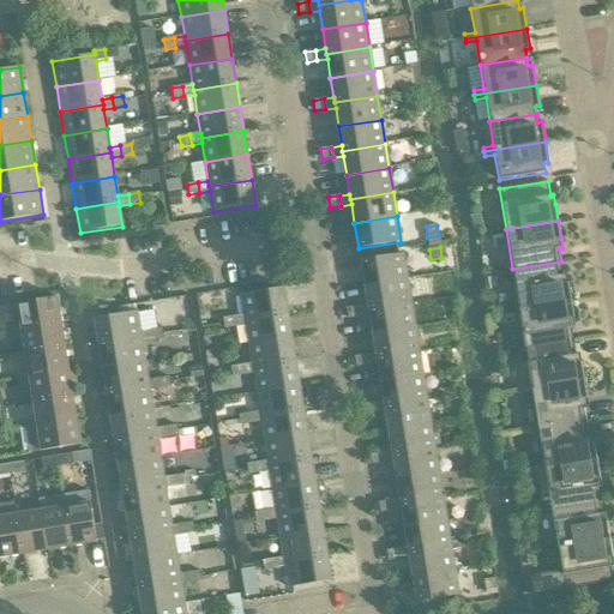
[(365,287),(408,280),(403,253),(360,260),(365,287)]
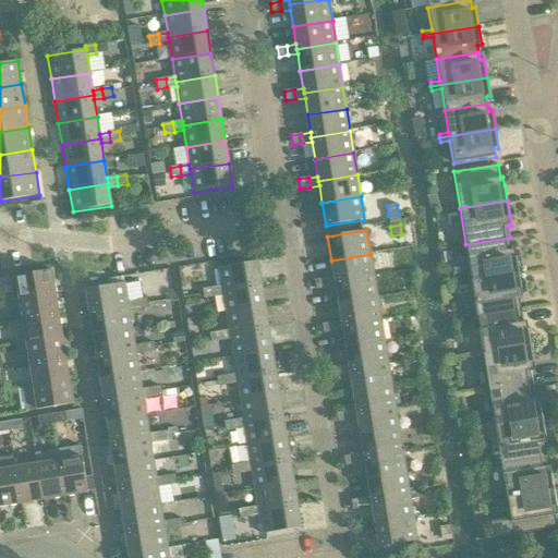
[(472,281),(519,274),(517,257),(514,249),(511,250),(510,238),(465,244),(472,281)]
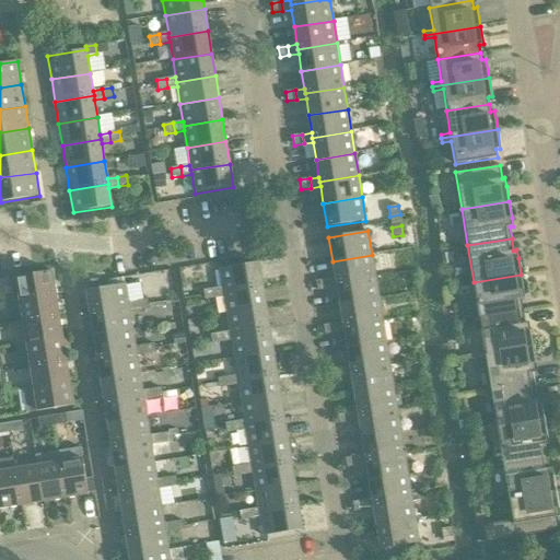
[(336,283),(375,277),(372,255),(333,261),(335,278),(336,283)]
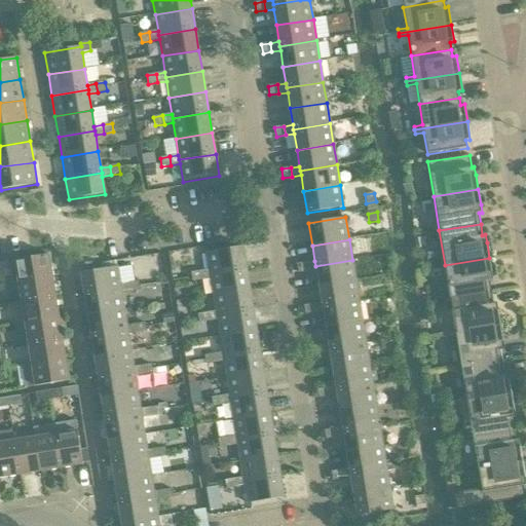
[(210,274),(247,268),(242,247),(207,253),(210,270),(200,271),(201,280),(211,278),(210,274)]
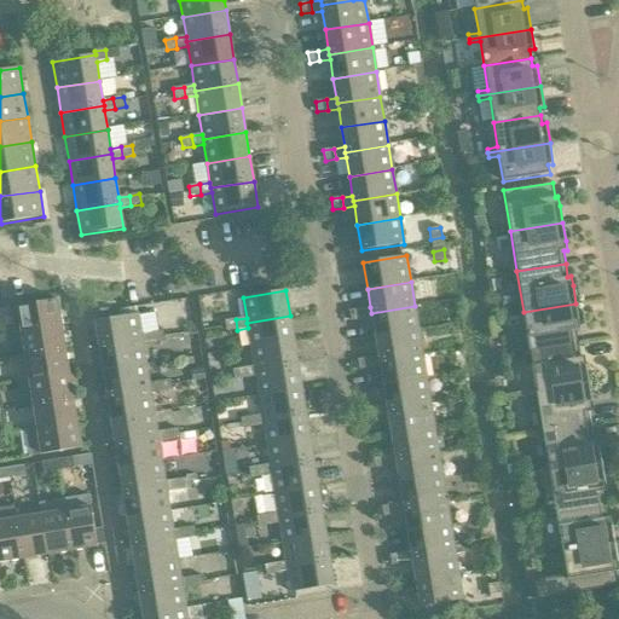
[(15,334),(22,333),(62,325),(57,300),(10,307),(15,334)]
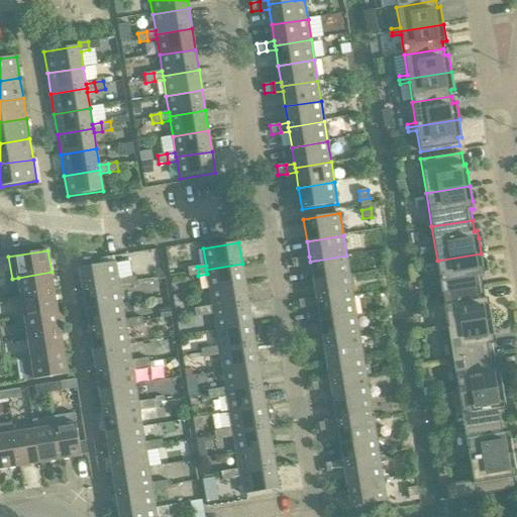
[(442,294),(483,287),(482,276),(485,276),(483,268),(484,268),(481,253),(437,261),(442,294)]
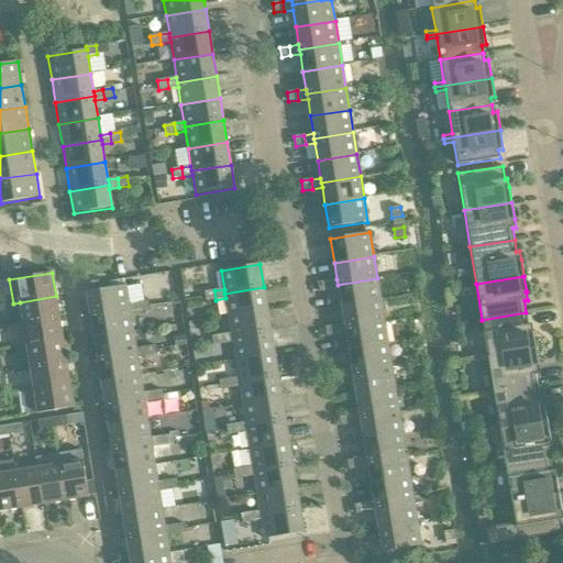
[(342,307),(381,300),(377,278),(338,285),(337,279),(328,282),(329,290),(339,289),(342,307)]
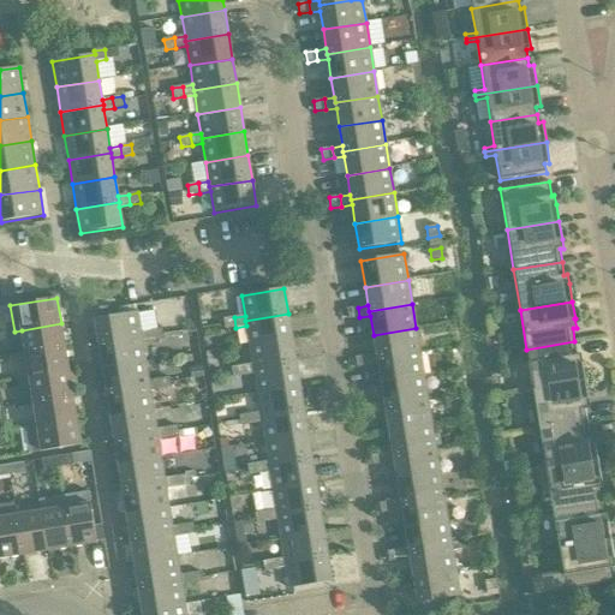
[(350,320),(359,317),(358,308),(347,309),(350,320)]
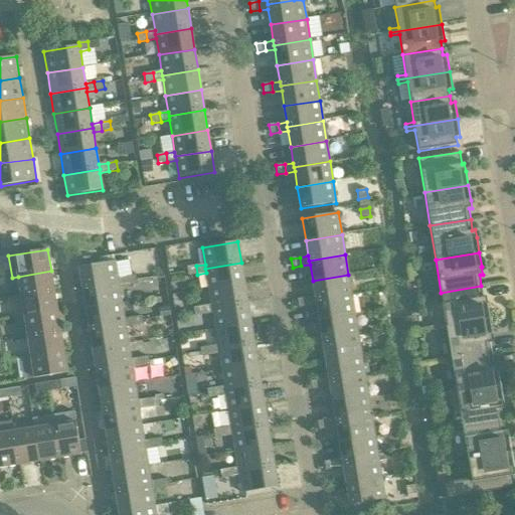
[(79,268),(82,289),(119,283),(119,287),(128,286),(127,278),(118,279),(115,262),(79,268)]
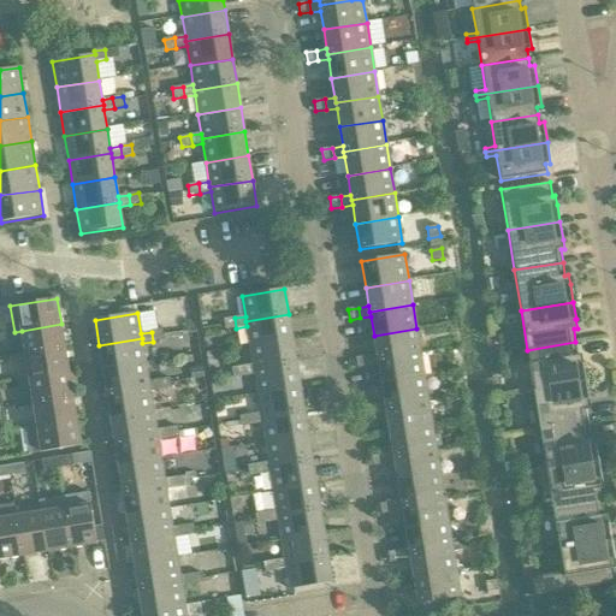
[(250,345),(292,338),(289,314),(246,321),(247,326),(250,345)]
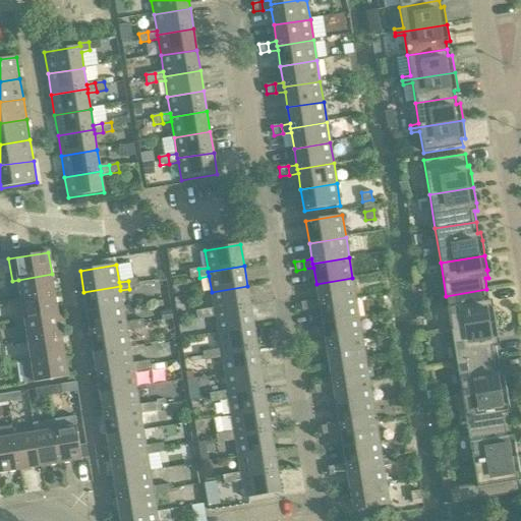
[(190,279),(199,278),(198,269),(189,271),(190,279)]
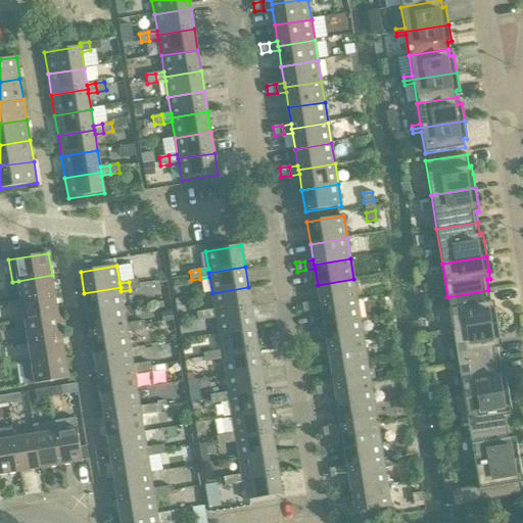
[(18,281),(21,301),(55,295),(52,275),(18,281)]
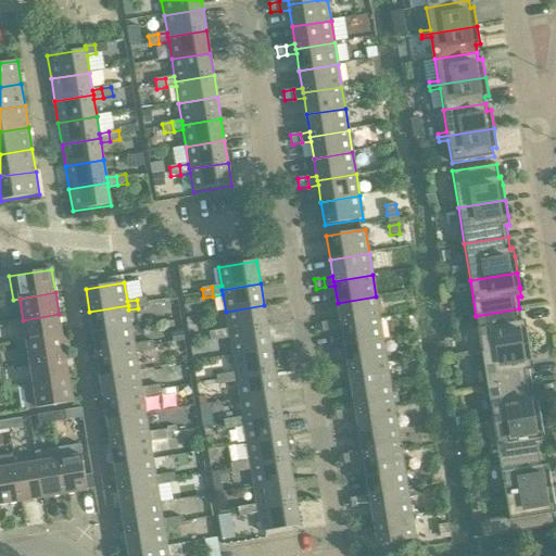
[(341,325),(379,318),(376,297),(338,303),(340,320),(341,325)]
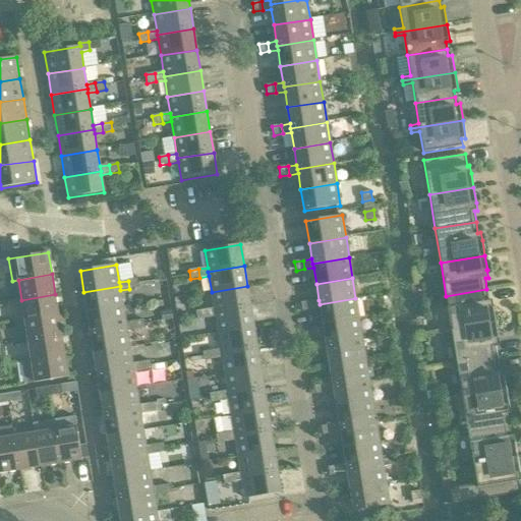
[(136,279),(128,281),(129,289),(138,288),(136,279)]
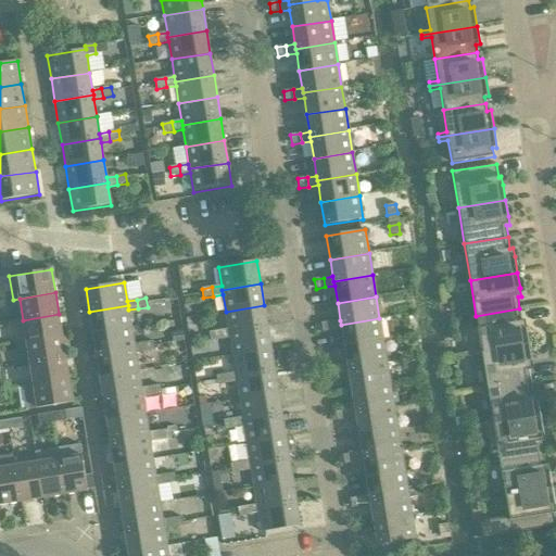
[(89,312),(92,333),(131,327),(128,310),(128,305),(89,312)]
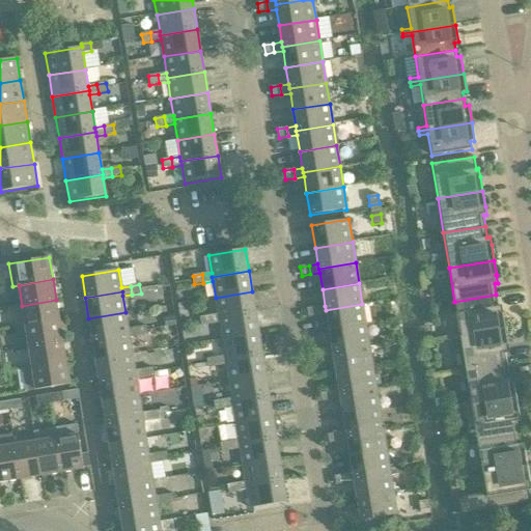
[(219,318),(255,312),(252,291),(216,298),(218,314),(210,315),(211,325),(220,323),(219,318)]
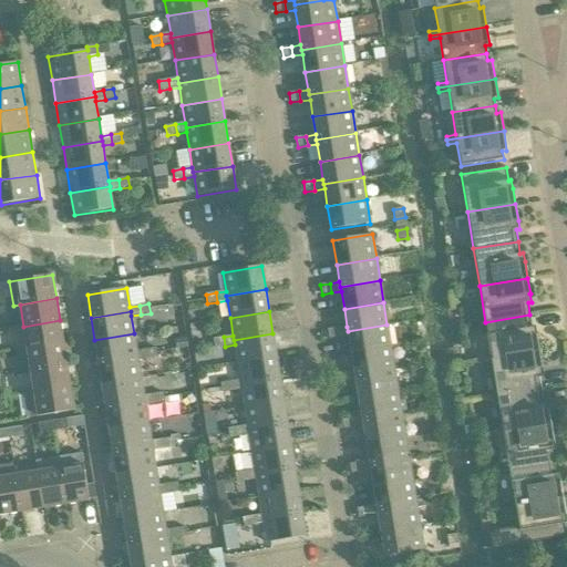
[(492,359),(539,351),(537,334),(536,334),(535,327),(532,327),(529,315),(485,322),(491,357),(492,359)]
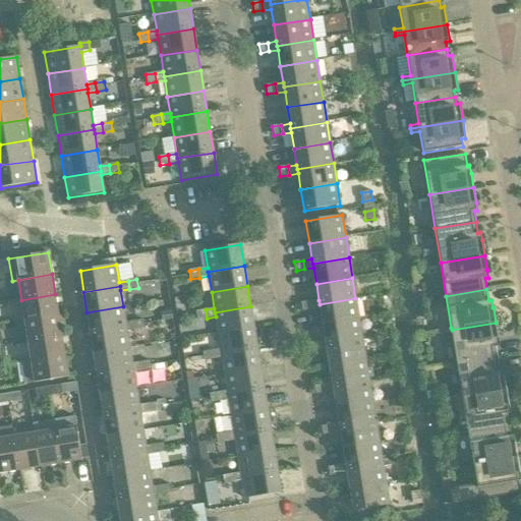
[(18,322),(24,321),(58,315),(55,294),(21,300),(15,301),(18,322)]
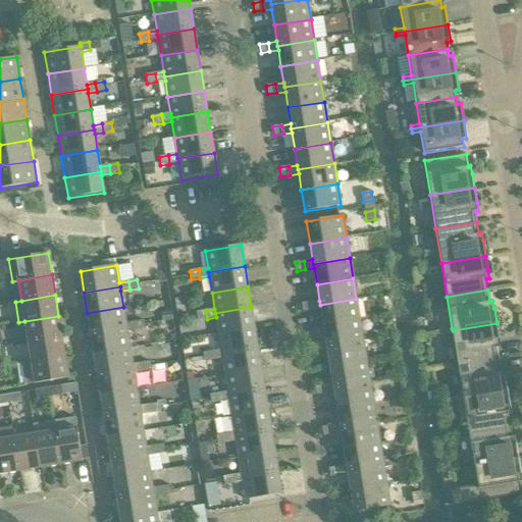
[(323,325),(360,319),(356,299),(320,305),(319,301),(311,302),(312,311),(321,309),(323,325)]
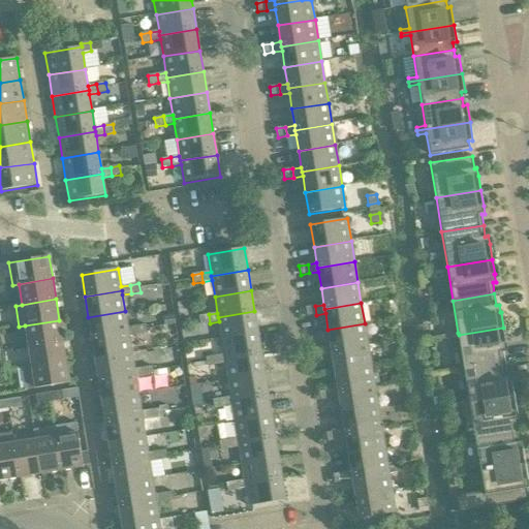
[(307,316),(316,315),(315,306),(306,308),(307,316)]
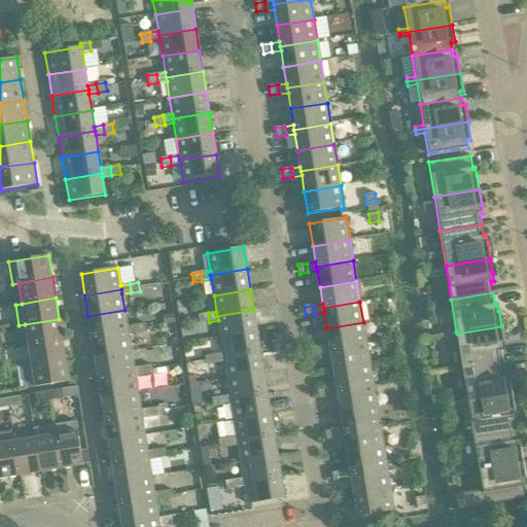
[(88,316),(92,337),(128,330),(129,336),(137,334),(136,325),(128,326),(125,310),(88,316)]
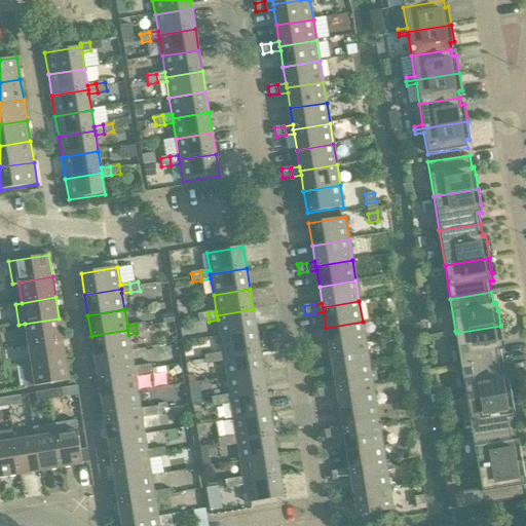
[(220,336),(257,330),(253,309),(217,315),(218,320),(220,336)]
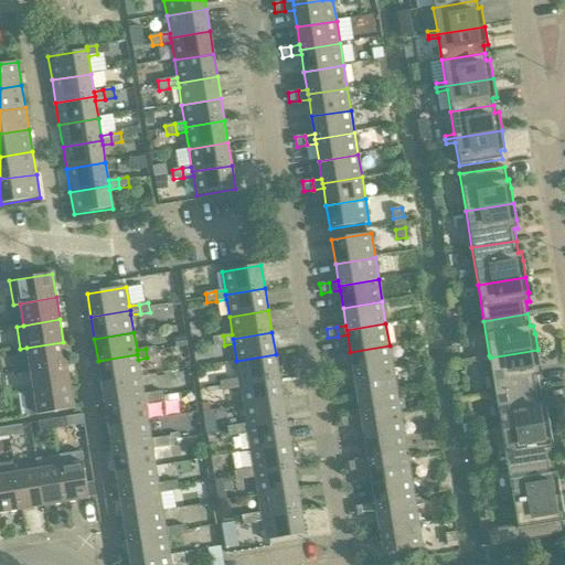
[(214,347),(224,345),(223,336),(213,338),(214,347)]
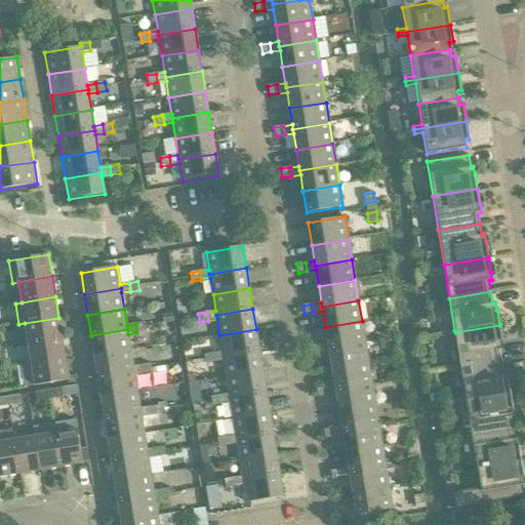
[(25,323),(29,344),(62,338),(58,318),(25,323)]
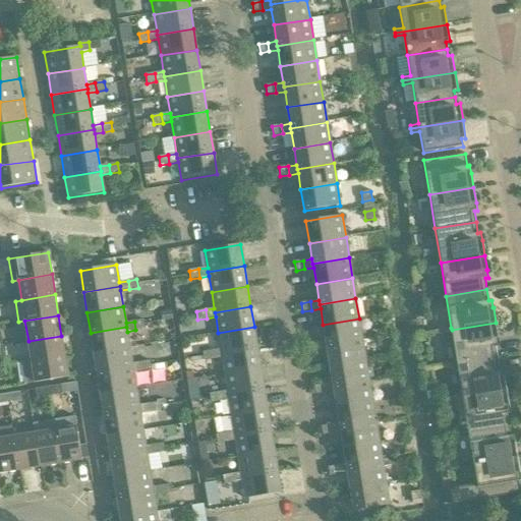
[(326,345),(362,339),(359,319),(323,325),(326,341),(326,345)]
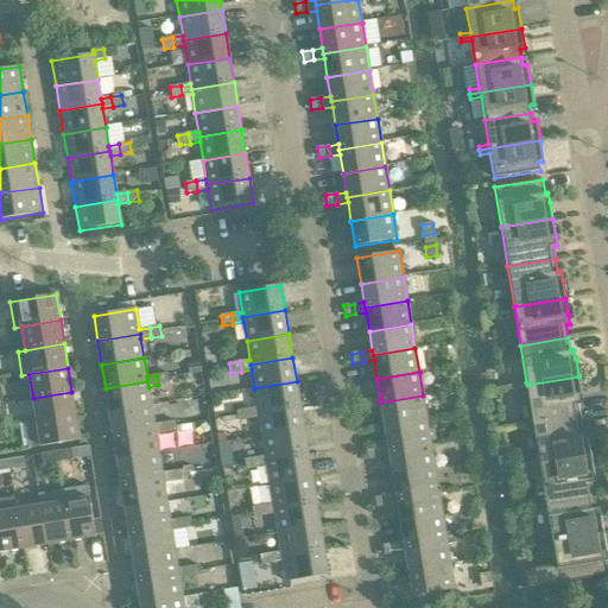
[(157,375),(158,385),(169,384),(168,373),(157,375)]
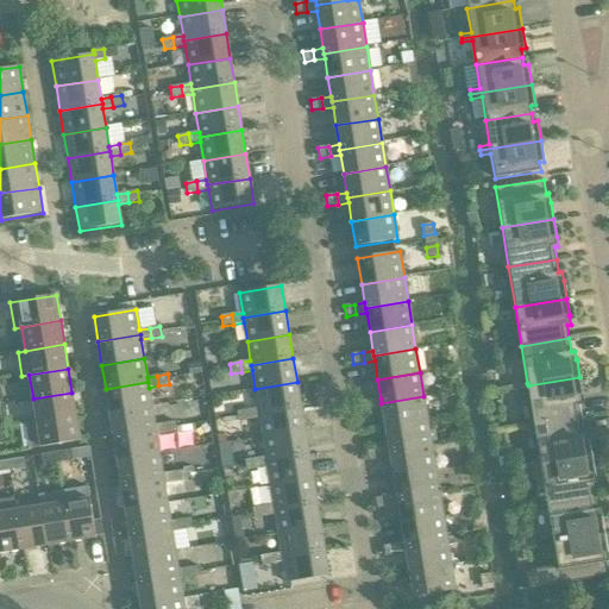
[(534,426),(582,418),(581,405),(584,405),(582,395),(579,377),(528,385),(527,383),(518,385),(519,390),(528,388),(534,426)]
